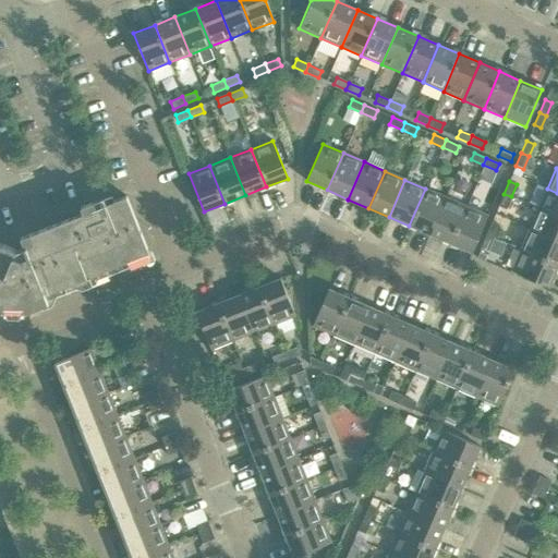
[(429,234),(446,197),(425,189),(409,226),(429,234)]
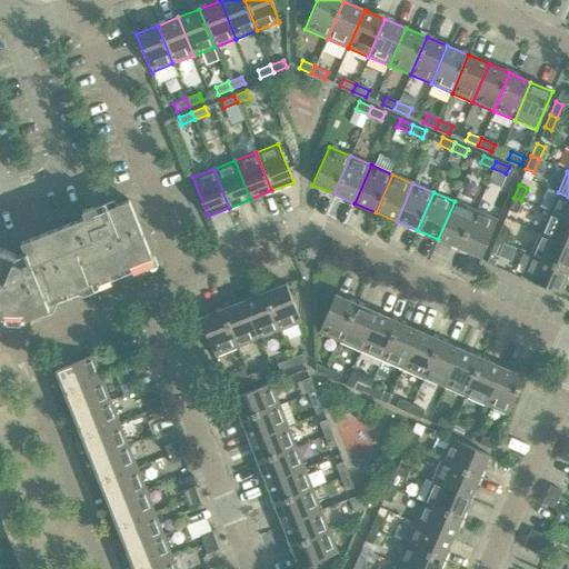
[(568,221),(568,197),(558,192),(548,213),(568,221)]
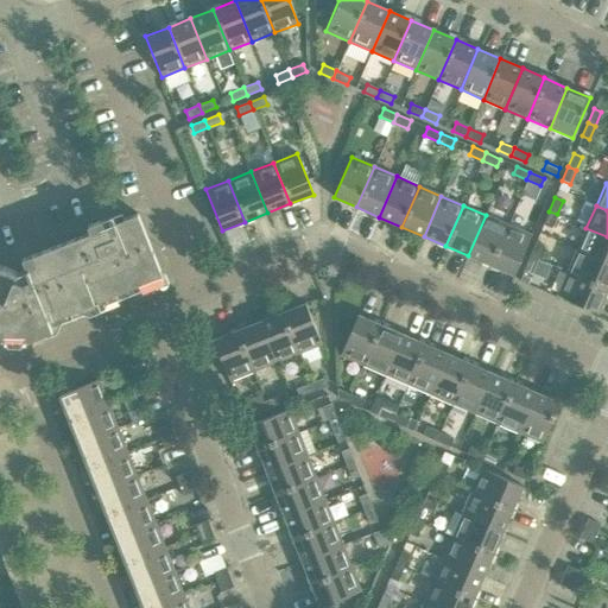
[(551,228),(557,214),(549,211),(543,225),(551,228)]
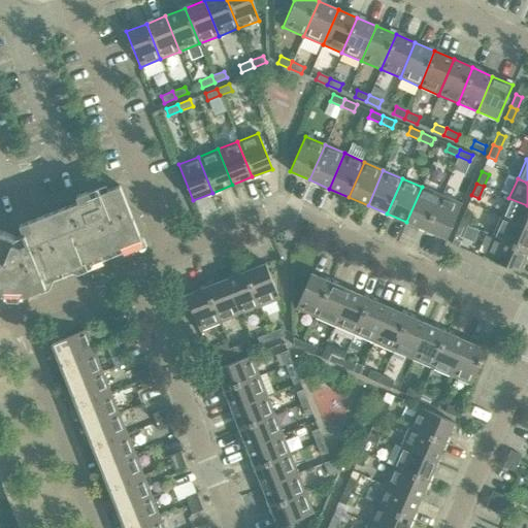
[(140,239),(127,204),(119,186),(91,197),(89,191),(75,196),(78,201),(38,217),(60,271),(140,239)]
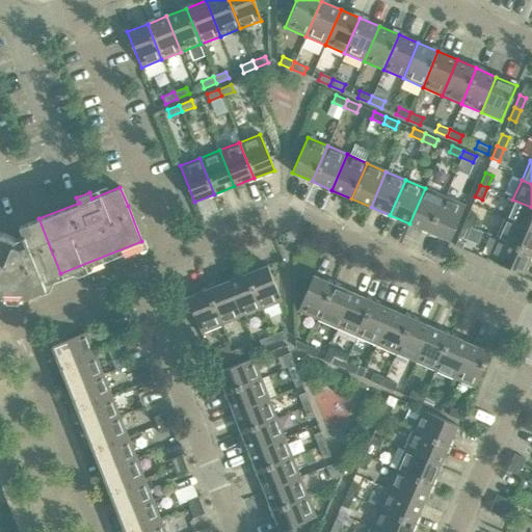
[(429,232),(444,196),(425,188),(409,223),(429,232)]
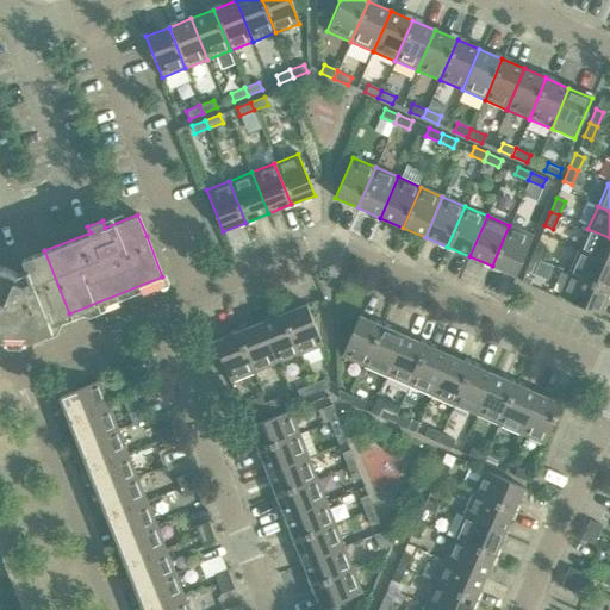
[(515,277),(533,235),(509,225),(492,266),(515,277)]
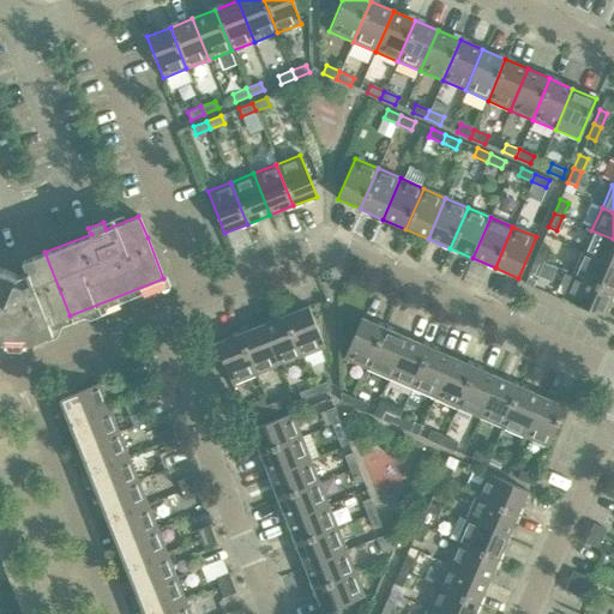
[(613,265),(613,239),(591,230),(582,252),(613,265)]
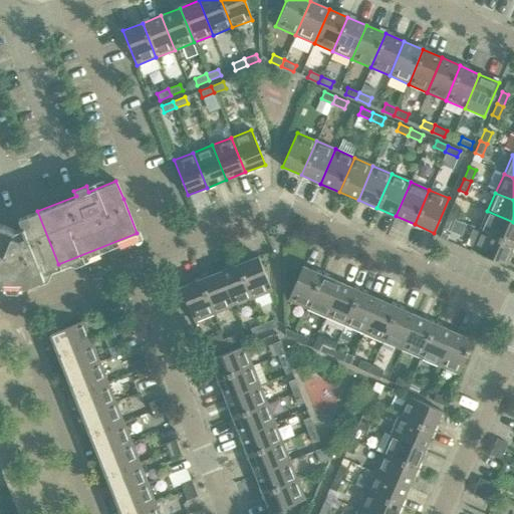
[(455,219),(460,207),(453,204),(448,216),(455,219)]
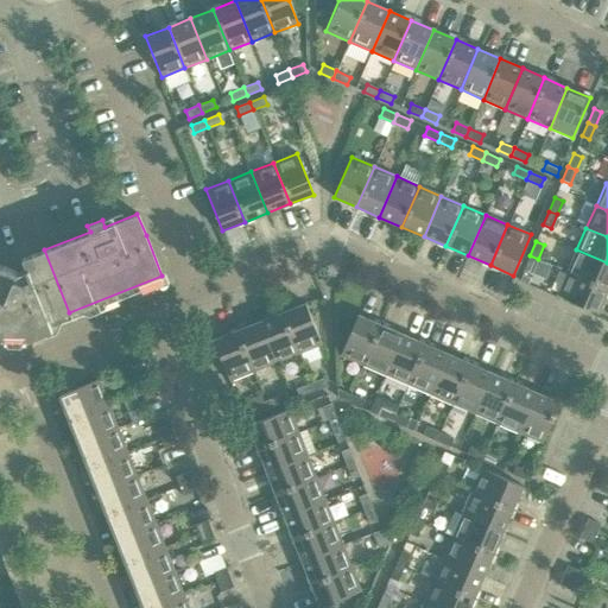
[(69,312),(44,249),(21,259),(30,278),(23,282),(16,278),(18,272),(0,264),(0,337),(14,343),(52,329),(49,320),(69,312)]
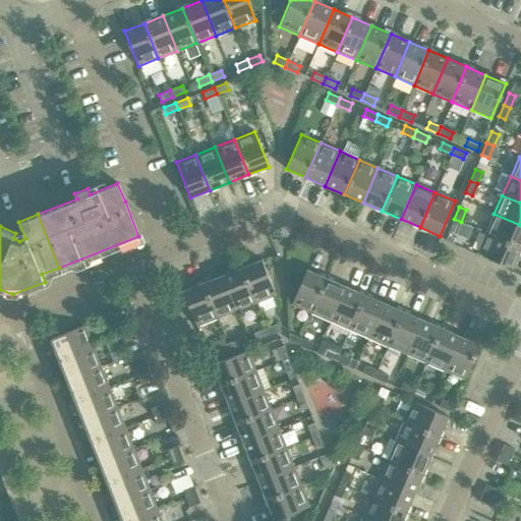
[(520,248),(520,246),(520,225),(494,214),(485,233),(520,248)]
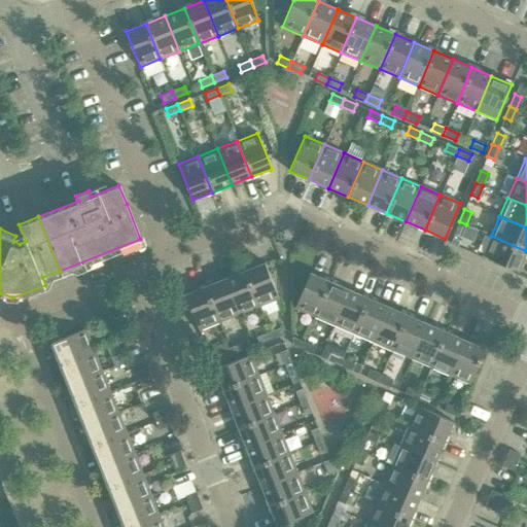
[(461,236),(466,224),(459,221),(454,234),(461,236)]
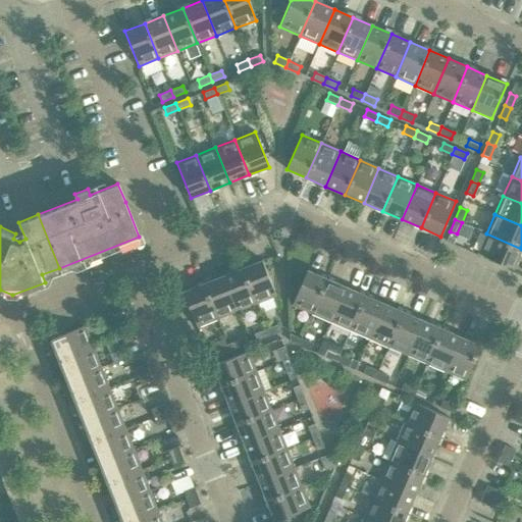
[(513,268),(521,249),(486,233),(478,253),(513,268)]
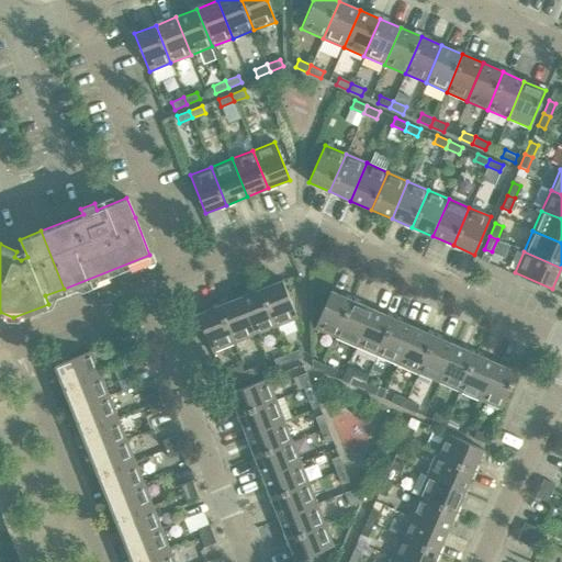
[(296,318),(282,280),(260,289),(276,327),(296,318)]
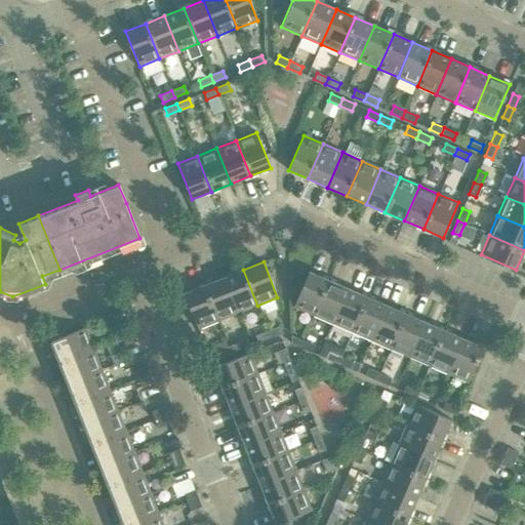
[(257,306),(243,270),(224,277),(238,313),(257,306)]
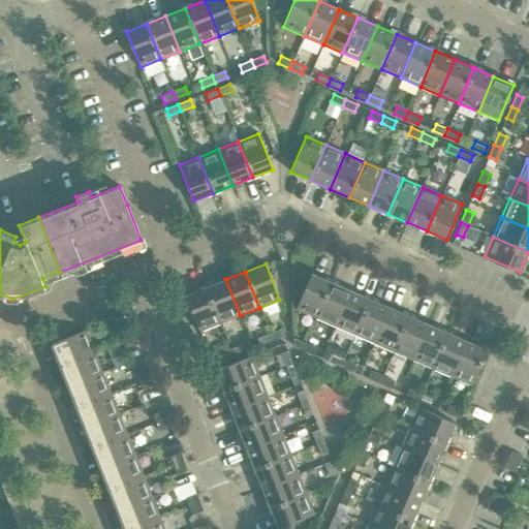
[(316,318),(331,282),(311,274),(296,309),(316,318)]
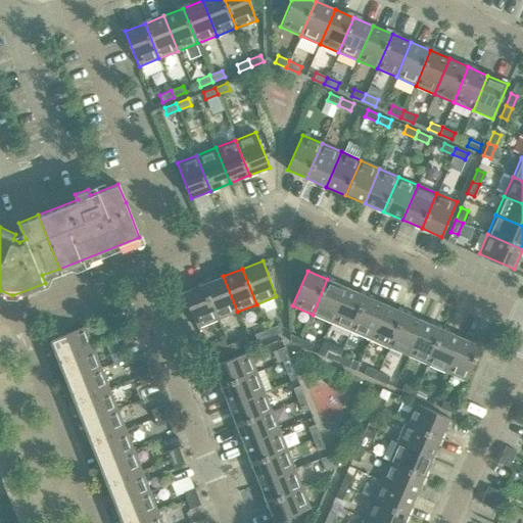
[(237,312),(223,276),(203,284),(218,320),(237,312)]
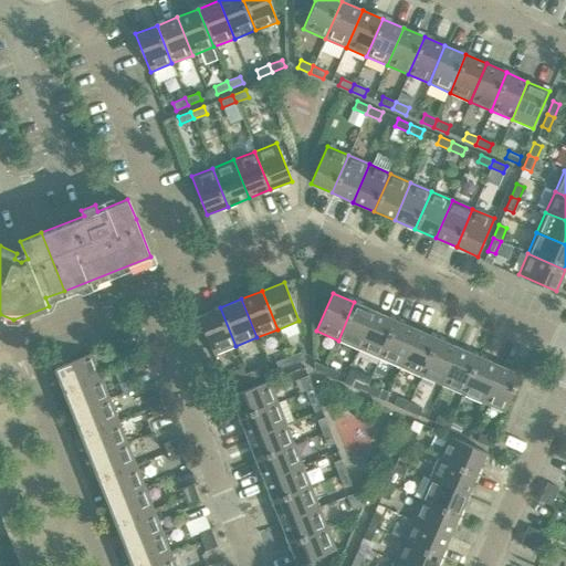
[(358,349),(375,311),(354,302),(338,341),(358,349)]
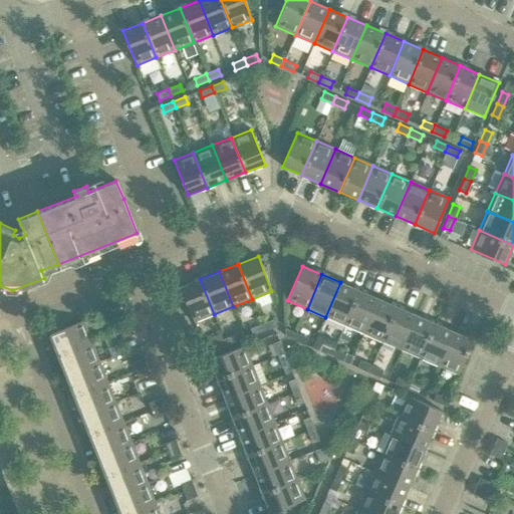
[(214,314),(200,279),(180,287),(194,322),(214,314)]
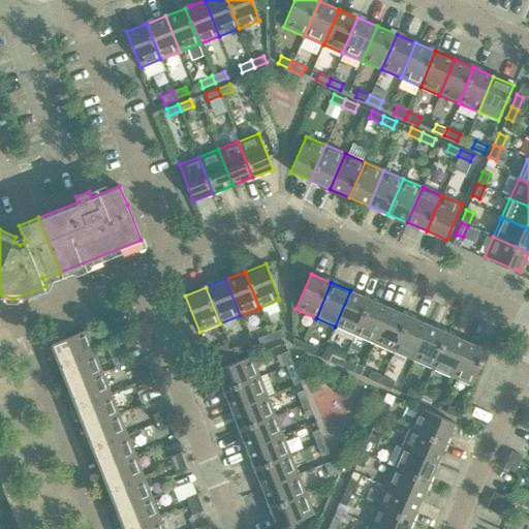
[(354,335),(370,300),(350,290),(335,327),(354,335)]
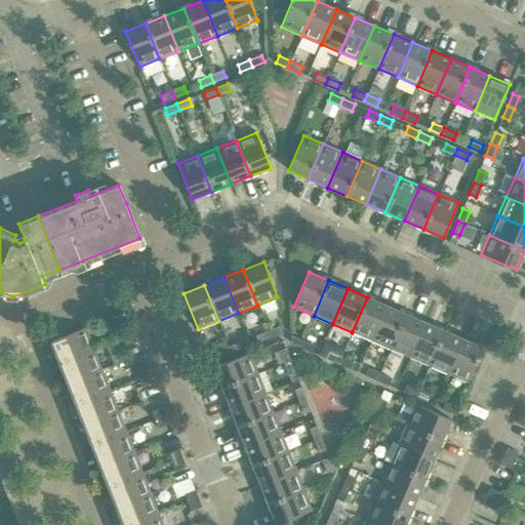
[(371,340),(387,306),(367,297),(352,332),(371,340)]
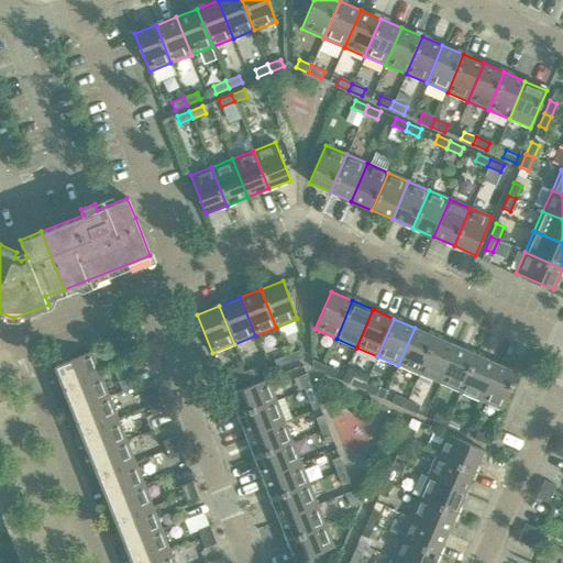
[(418,374),(434,337),(415,328),(398,365),(418,374)]
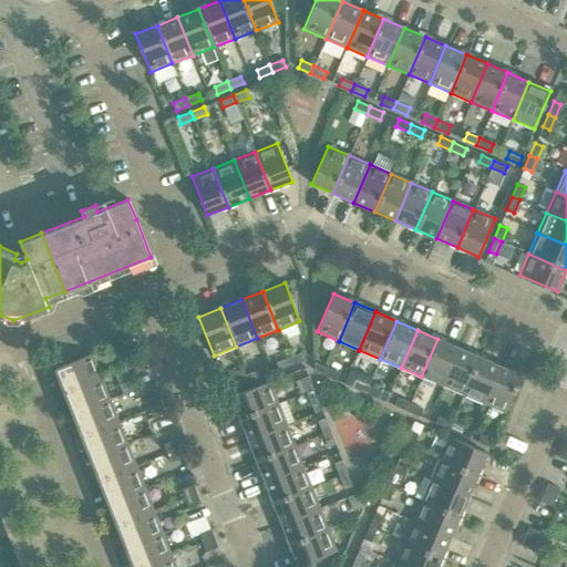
[(452,364),(459,348),(437,339),(421,377),(442,385),(452,364)]
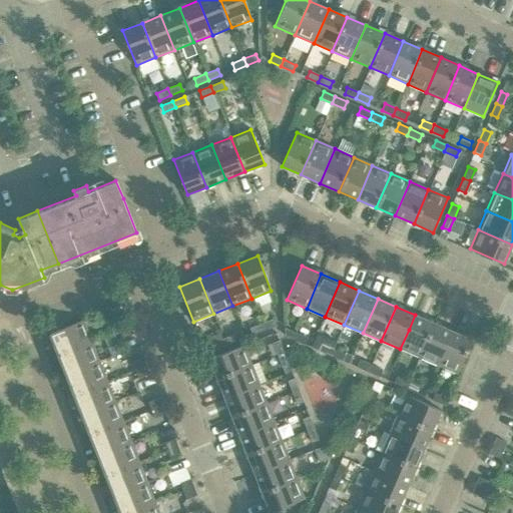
[(419,357),(434,323),(415,315),(409,330),(400,349),(419,357)]
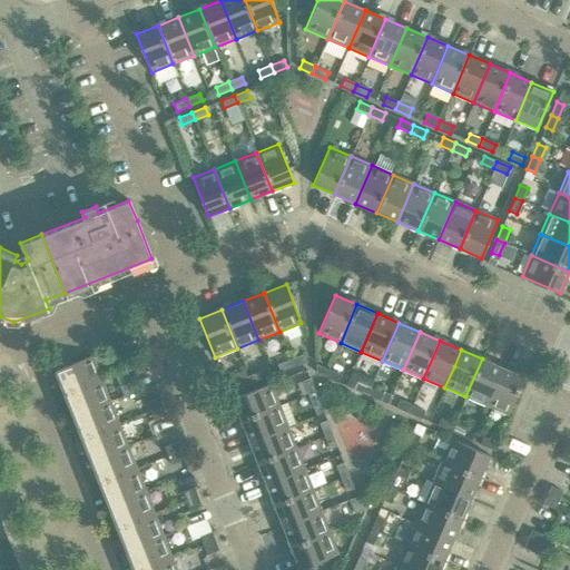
[(145,362),(141,353),(129,357),(133,366),(145,362)]
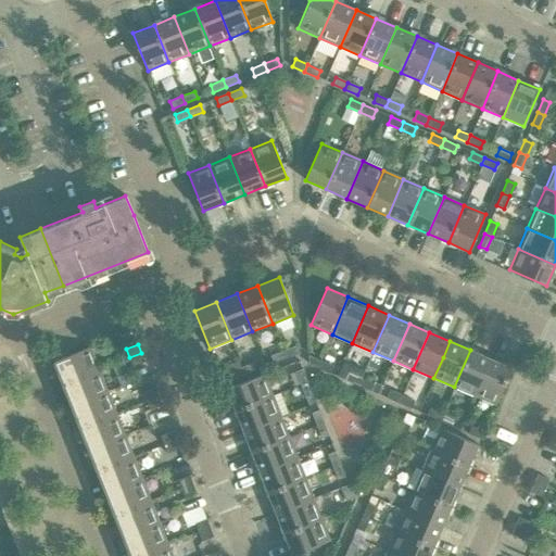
[(299,353),(295,345),(282,351),(286,358),(299,353)]
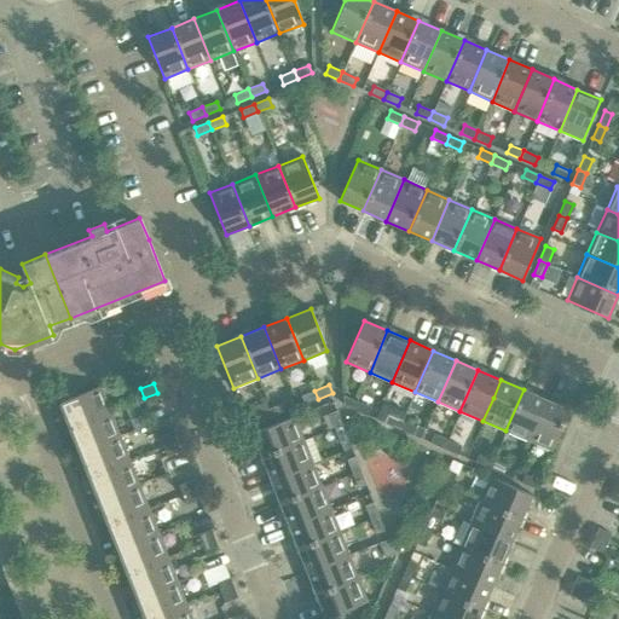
[(110,411),(105,398),(100,386),(59,403),(69,427),(110,411)]
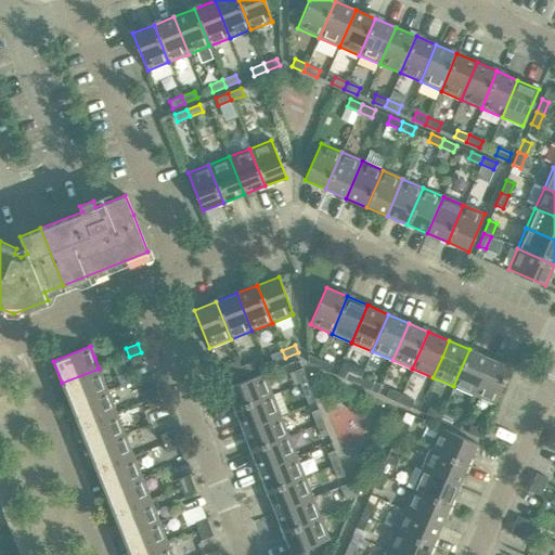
[(474,395),(490,358),(469,349),(453,386),(474,395)]
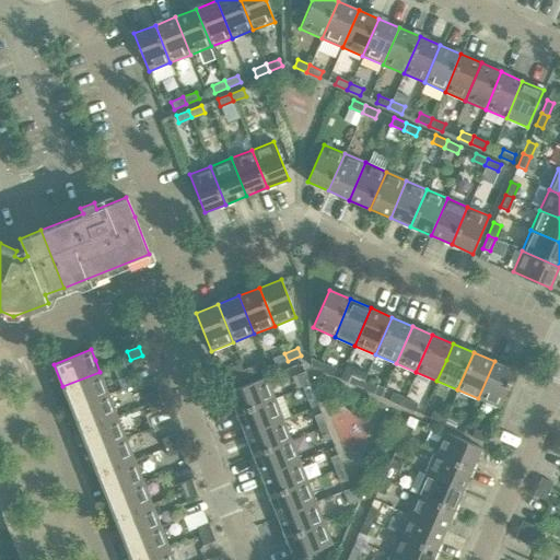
[(288,361),(284,353),(272,359),(275,365),(288,361)]
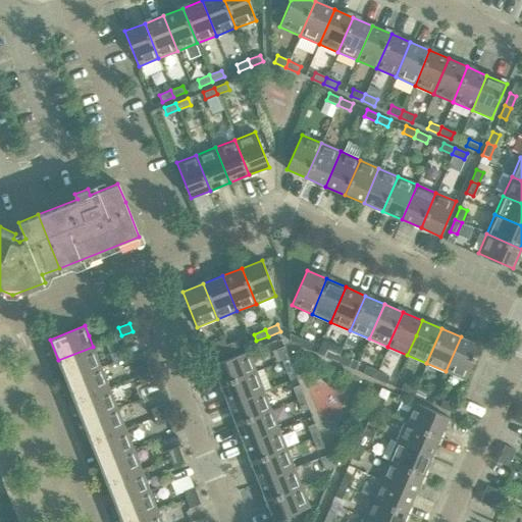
[(136,340),(134,335),(133,331),(121,335),(124,344),(136,340)]
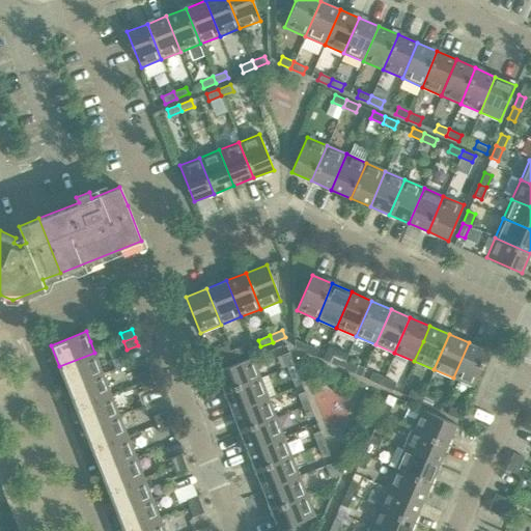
[(303,352),(306,344),(294,339),(295,347),(303,352)]
